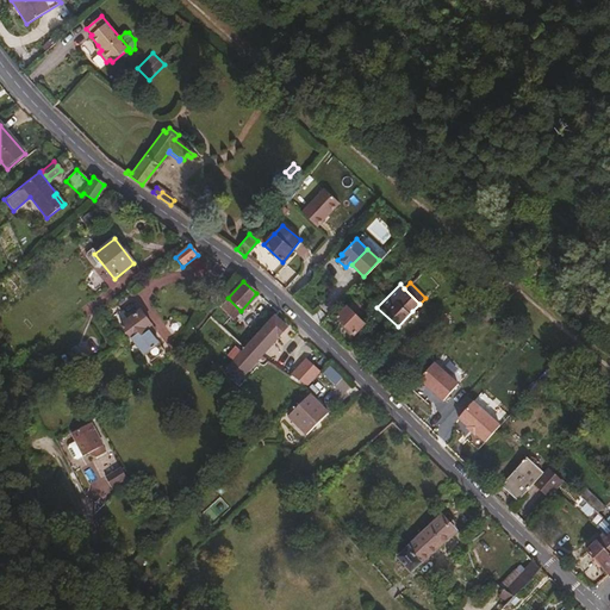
[(365,309),(354,299),(360,292),(354,286),(340,302),(346,306),(335,316),(353,335),(363,323),(358,317),(365,309)]
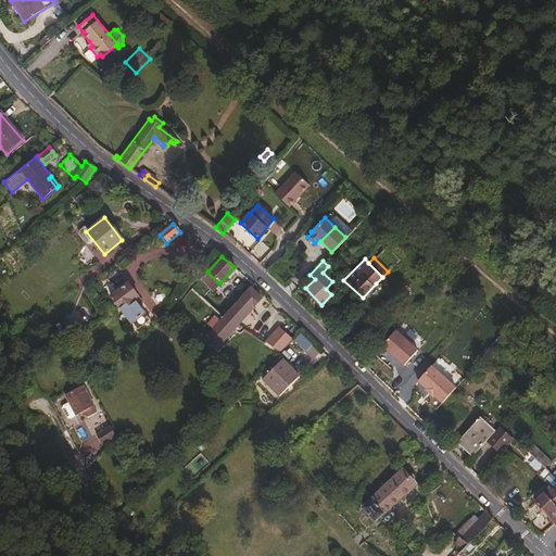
[(123,273),(118,266),(113,270),(118,277),(123,273)]
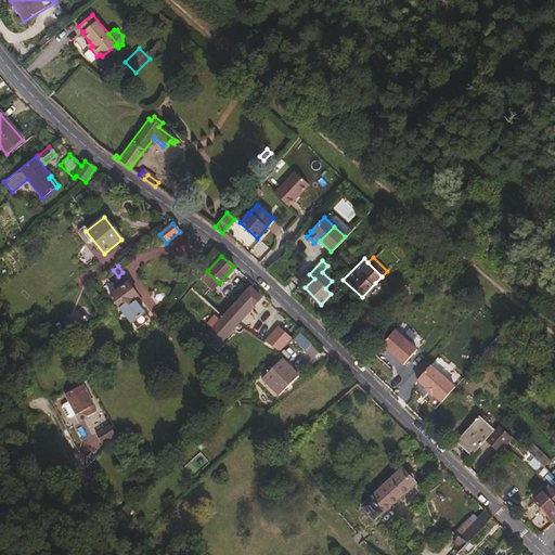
[(108,284),(118,276),(113,270),(104,276),(108,284)]
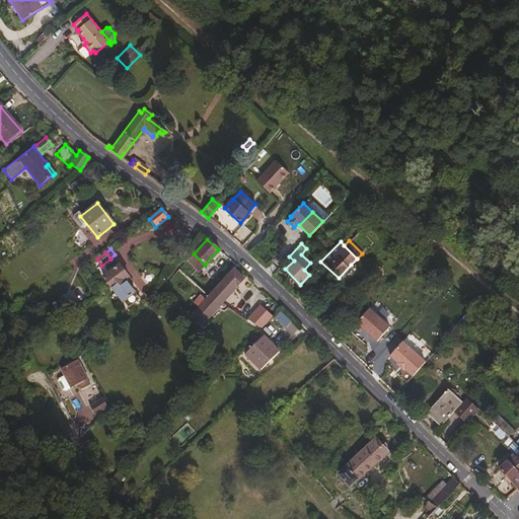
[(205,265),(194,253),(188,261),(195,268),(199,272),(205,265)]
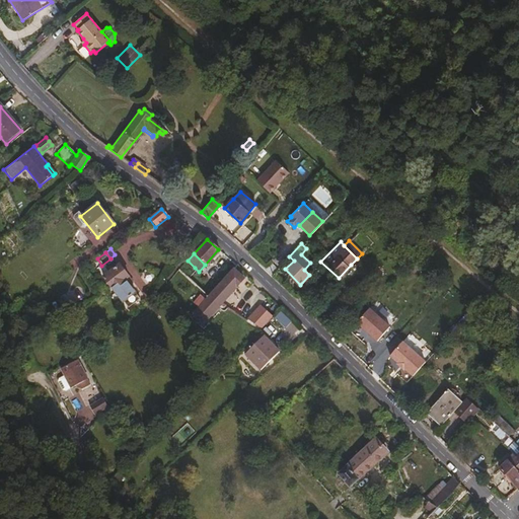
[(355,268),(360,262),(357,258),(351,265),(355,268)]
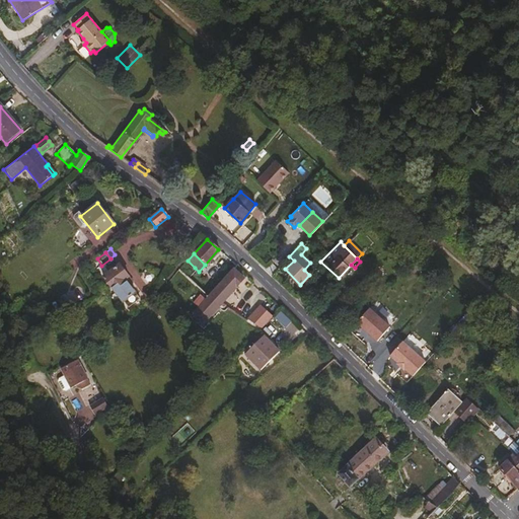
[(191,272),(193,269),(186,262),(178,269),(186,277),(191,272)]
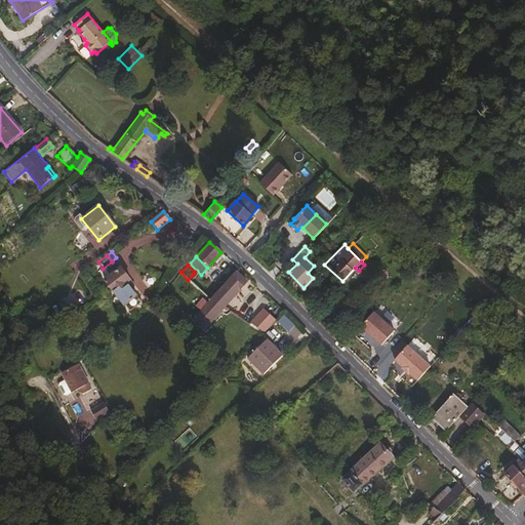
[(131,289),(126,282),(129,279),(119,267),(104,279),(112,290),(112,291),(127,312),(140,301),(131,289)]
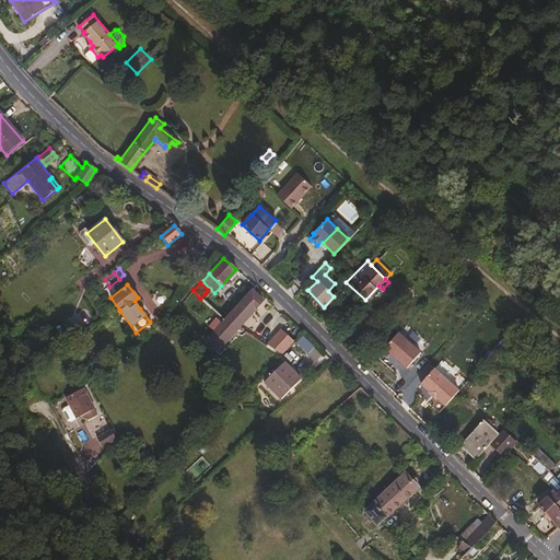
[(238,326),(261,300),(252,290),(230,315),(224,321),(219,326),(230,334),(238,326)]
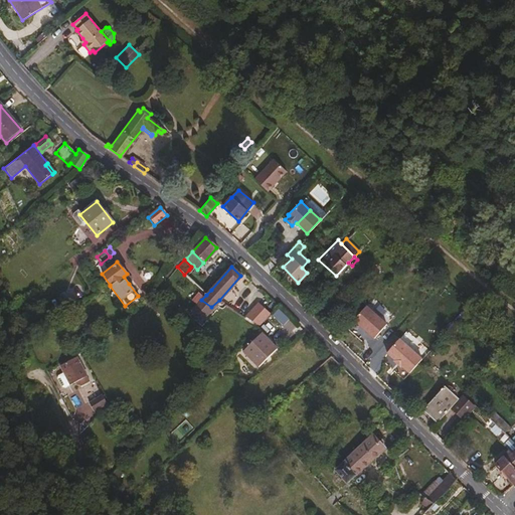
[(132,281),(127,274),(124,277),(129,284),(132,281)]
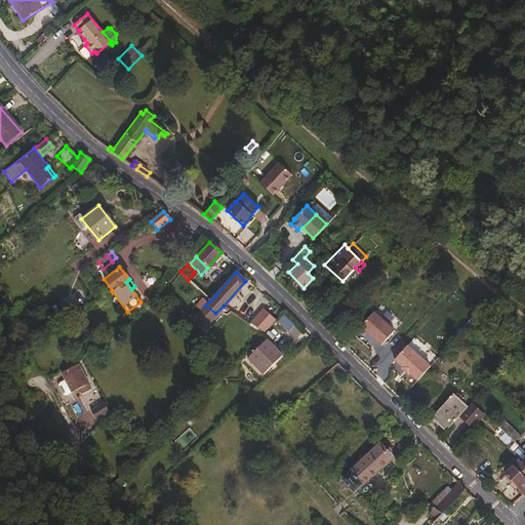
[(206,323),(215,313),(205,306),(197,315),(206,323)]
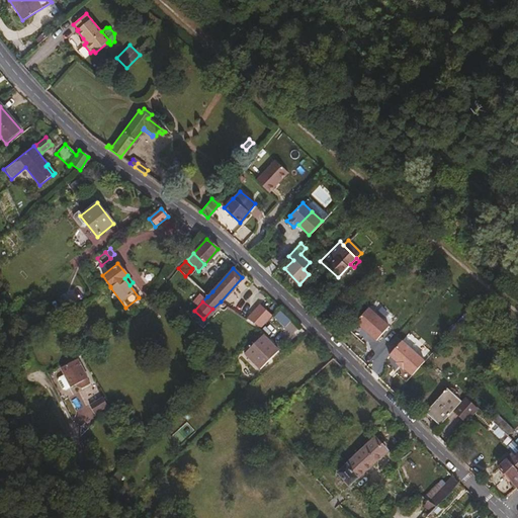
[(260,327),(272,315),(260,303),(246,318),(256,325),(260,327)]
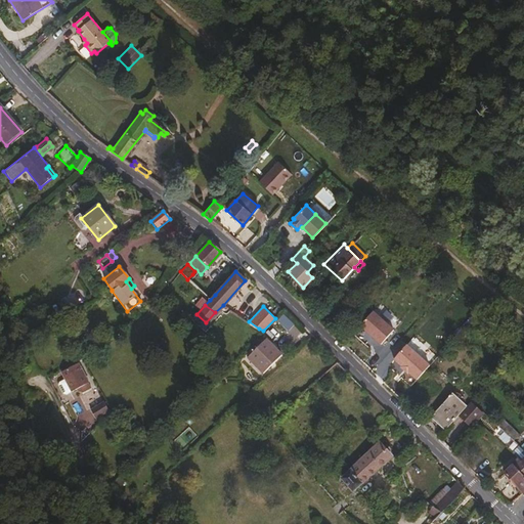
[(262,374),(280,354),(264,338),(246,357),(262,374)]
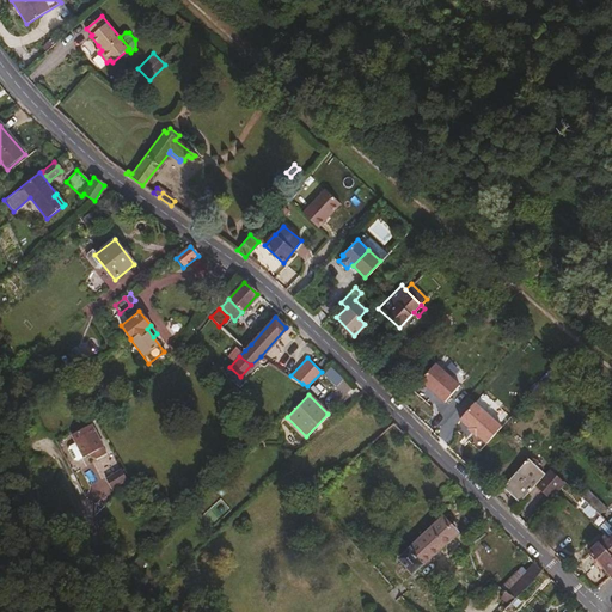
[(106,452),(91,424),(72,435),(86,458),(93,452),(97,457),(106,452)]
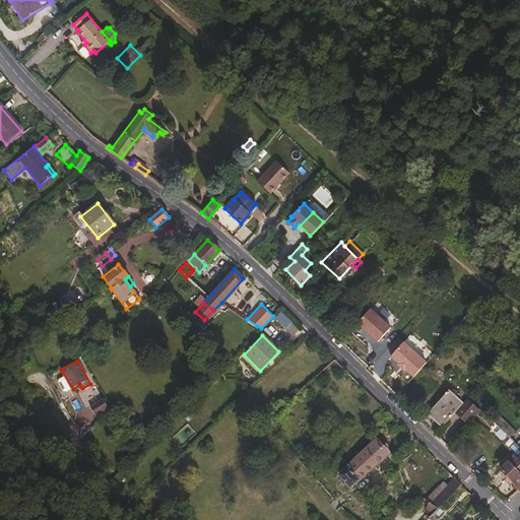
[(441,426),(461,402),(448,390),(427,412),(441,426)]
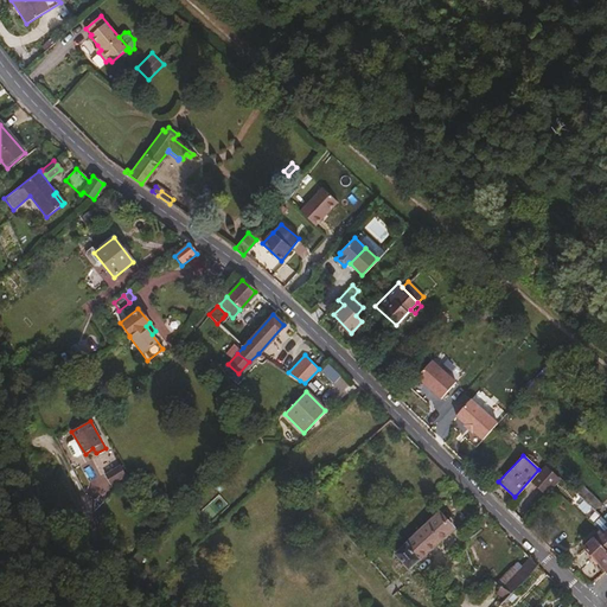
[(542,494),(556,478),(544,466),(530,483),(542,494)]
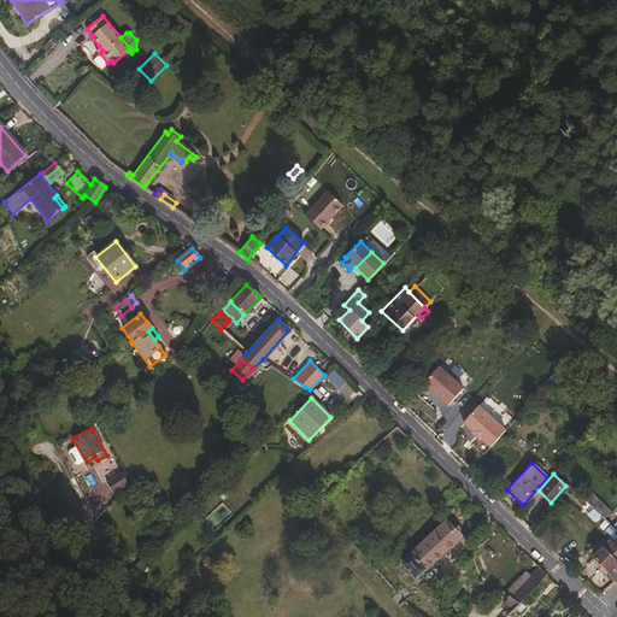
[(115,492),(128,482),(124,475),(110,485),(115,492)]
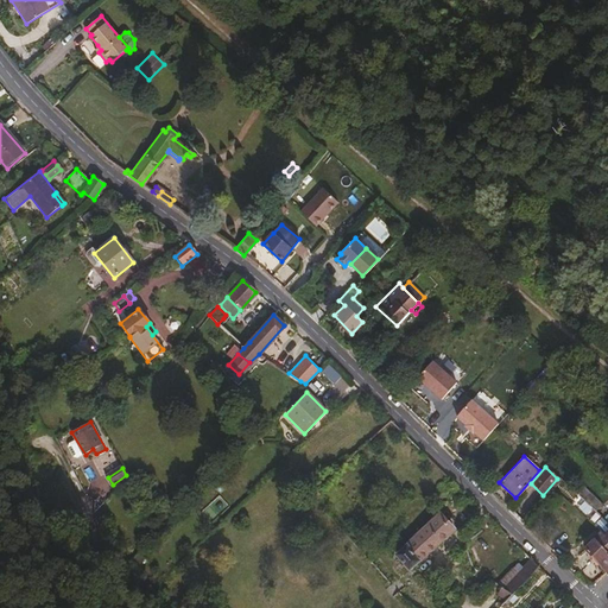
[(312,500),(320,493),(315,488),(306,495),(312,500)]
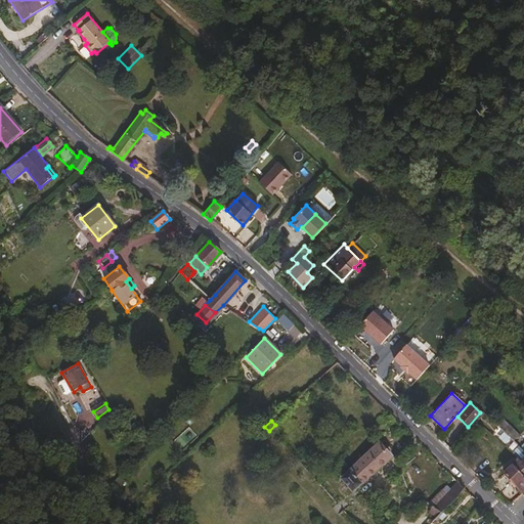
[(516,435),(501,421),(496,426),(511,441),(516,435)]
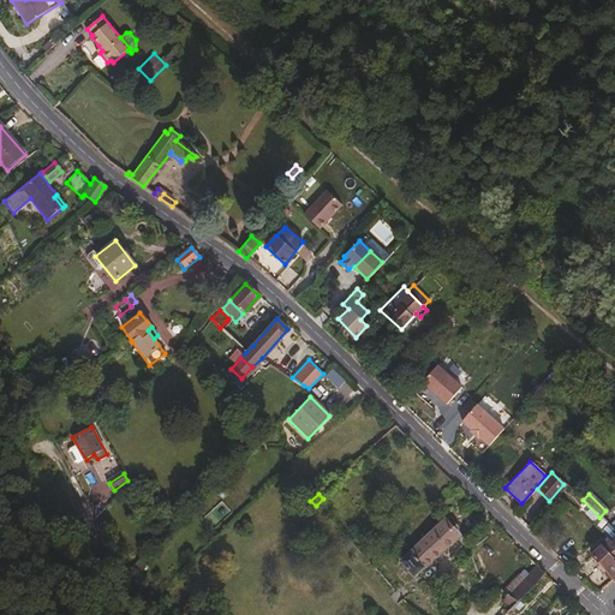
[(415,577),(459,535),(458,533),(463,530),(452,517),(449,518),(448,517),(399,560),(415,577)]
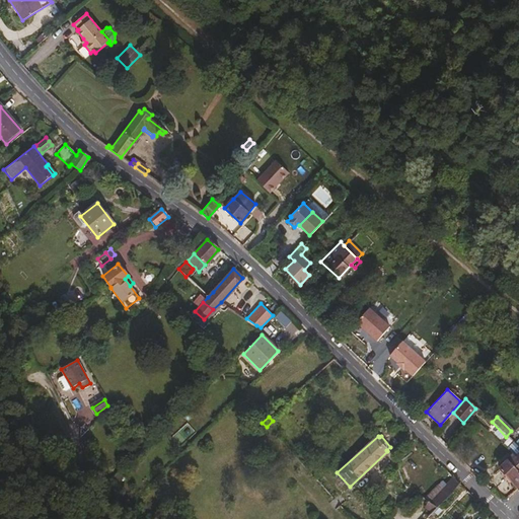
[(518,452),(514,457),(509,463),(518,473),(518,471),(518,452)]
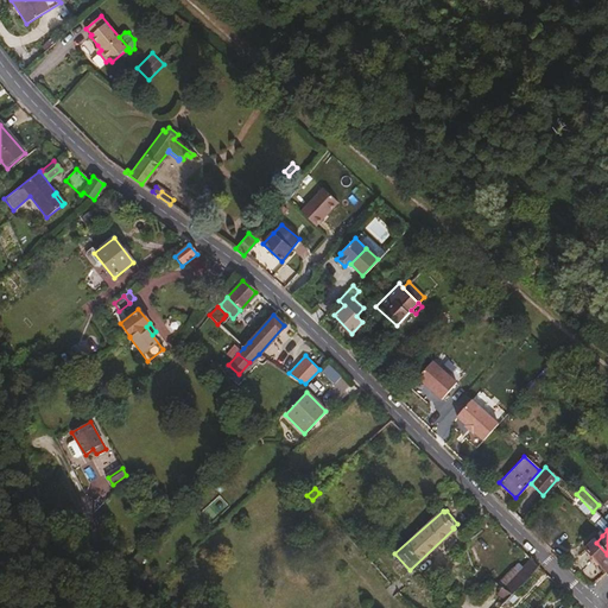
[(607,555),(596,543),(602,536),(599,532),(593,538),(594,540),(589,543),(589,542),(583,546),(584,548),(583,549),(590,556),(590,558),(595,564),(599,564),(606,571),(607,569),(607,555)]
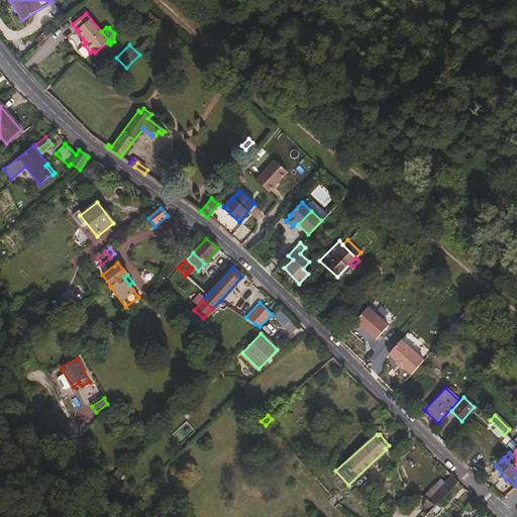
[(122,474),(132,463),(127,458),(117,469),(122,474)]
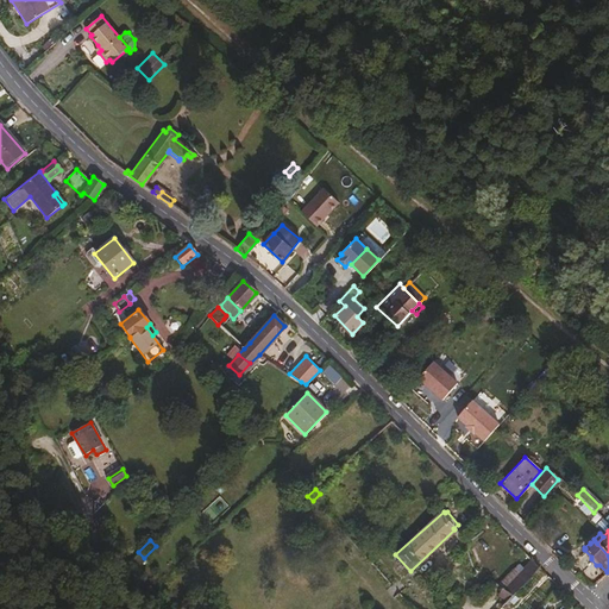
[(135,569),(144,558),(138,552),(127,563),(135,569)]
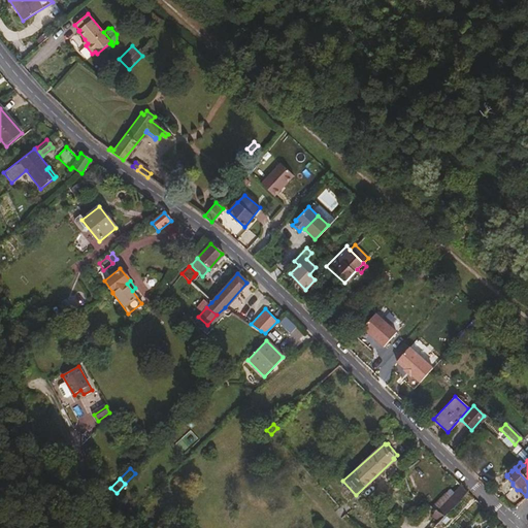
[(444,516),(467,492),(460,485),(435,510),(444,516)]
